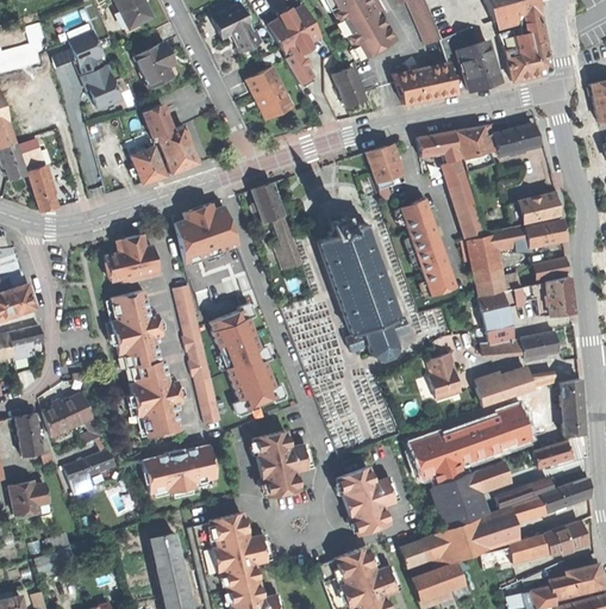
[(117,0),(131,29),(154,18),(145,0),(117,0)]
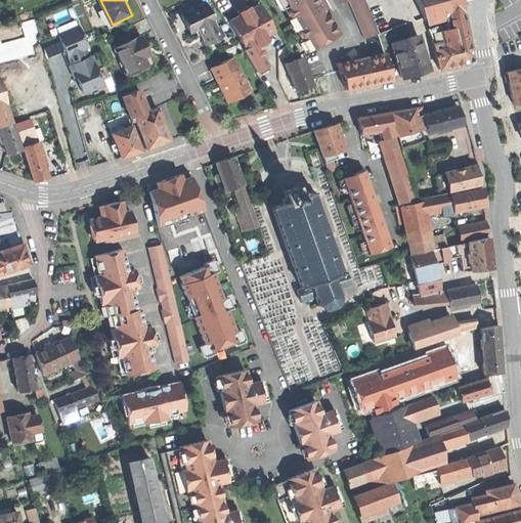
[(321,0),(281,0),(293,19),(295,18),(298,25),(302,31),(300,32),(312,53),(342,36),(321,0)]
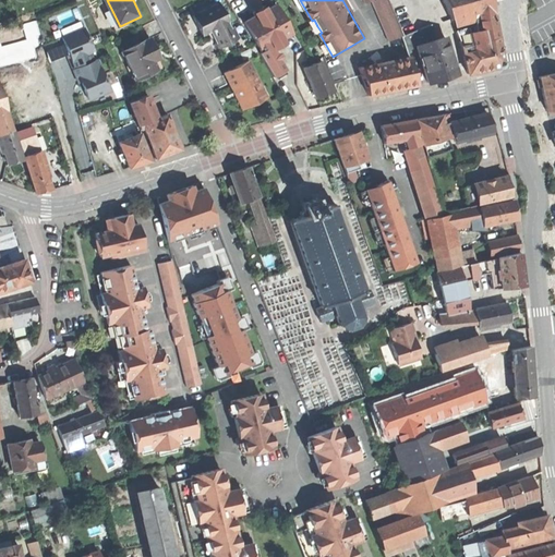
[(389,0),(379,0),(375,2),(391,43),(406,37),(389,0)]
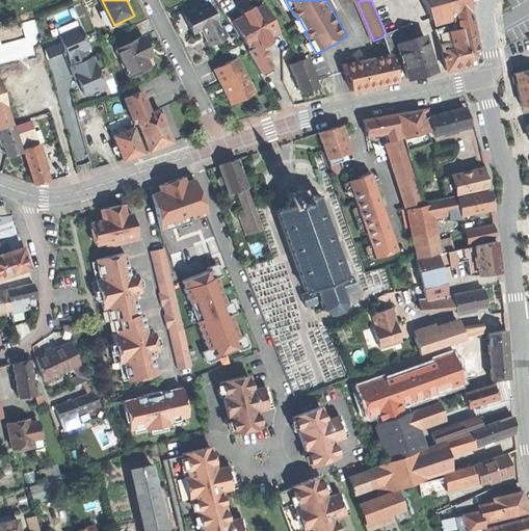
[(423,0),(432,20),(444,17),(435,0),(423,0)]
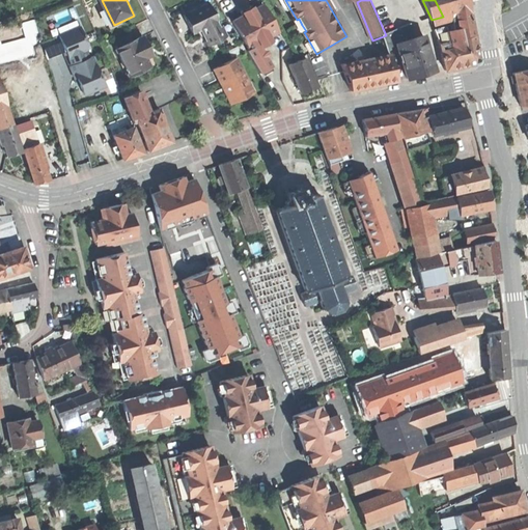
[(468,0),(435,0),(443,17),(471,8),(468,0)]
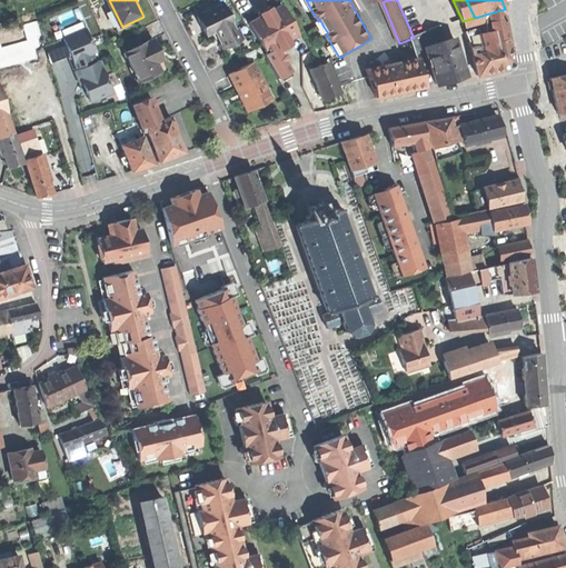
[(227,5),(201,18),(207,29),(210,37),(218,32),(227,49),(244,41),(236,23),(236,22),(227,5)]
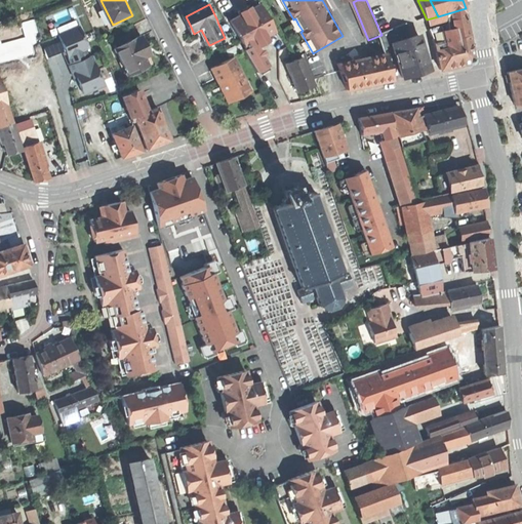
[(233,23),(248,49),(258,44),(269,38),(278,33),(263,5),(253,10),(243,16),(233,23)]
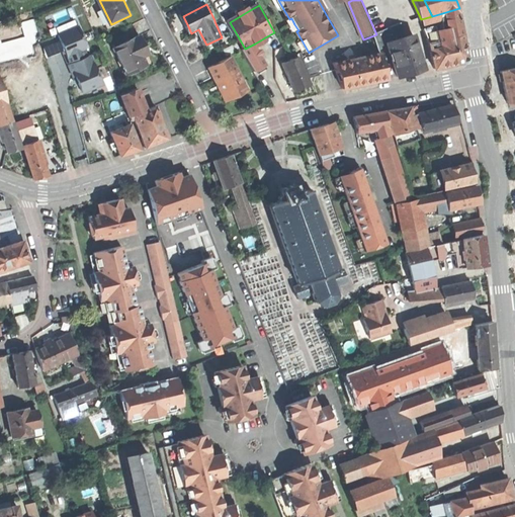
[(239,13),(240,16),(250,10),(248,8),(239,13)]
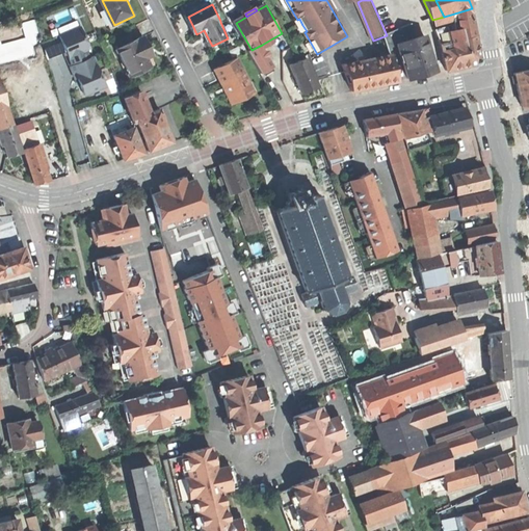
[(461,40),(455,41),(463,68),(469,67),(478,64),(481,59),(478,36),(474,18),(459,21),(461,40)]
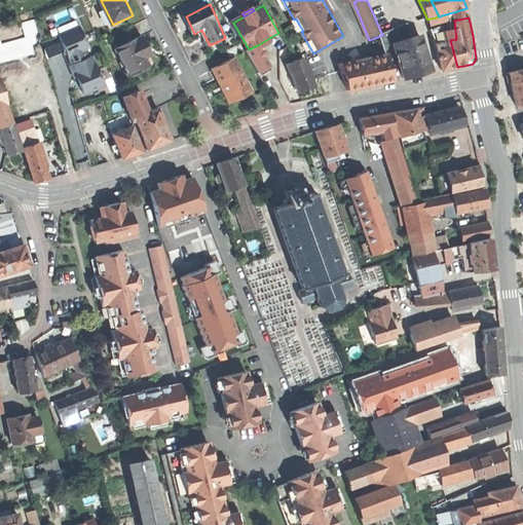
[(414,40),(409,25),(383,35),(382,35),(385,48),(396,45),(414,40)]
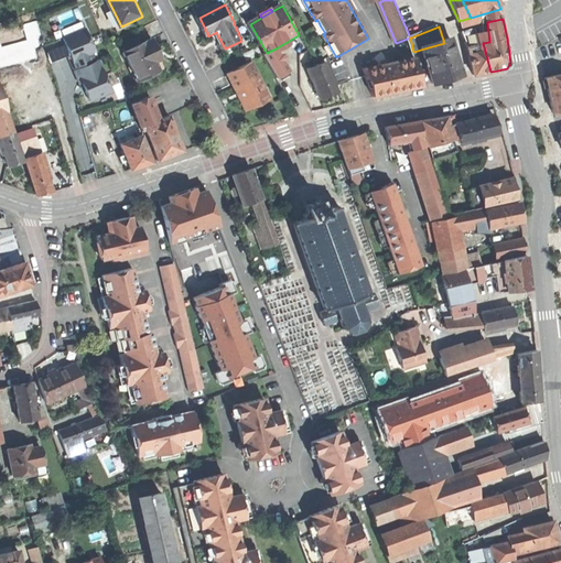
[(9,36),(0,40),(0,66),(39,60),(25,29),(9,36)]
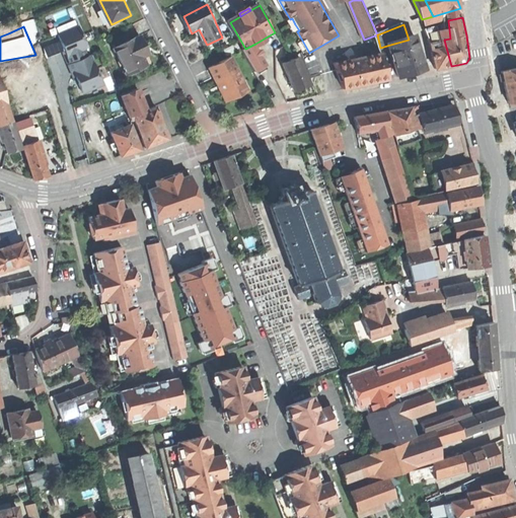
[(69,65),(88,57),(83,45),(86,44),(79,26),(59,34),(63,45),(66,52),(64,52),(69,65)]
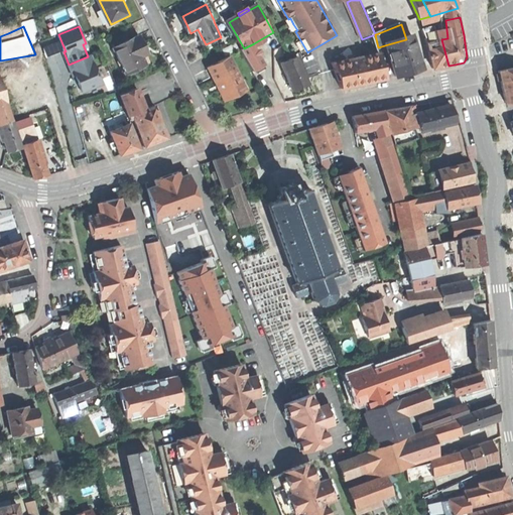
[(428,42),(438,40),(434,27),(424,30),(428,42)]
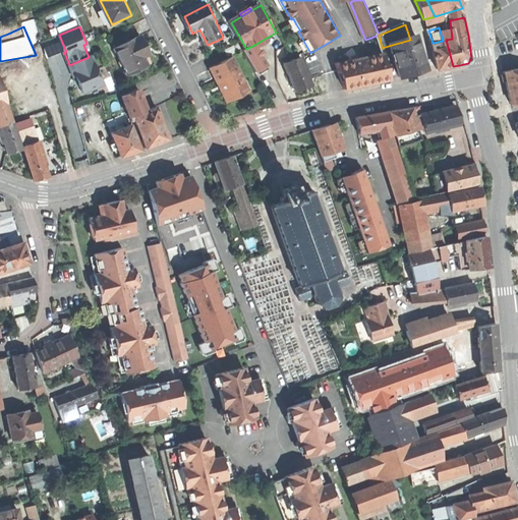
[(146,58),(151,55),(148,48),(142,37),(116,49),(129,75),(149,65),(146,58)]
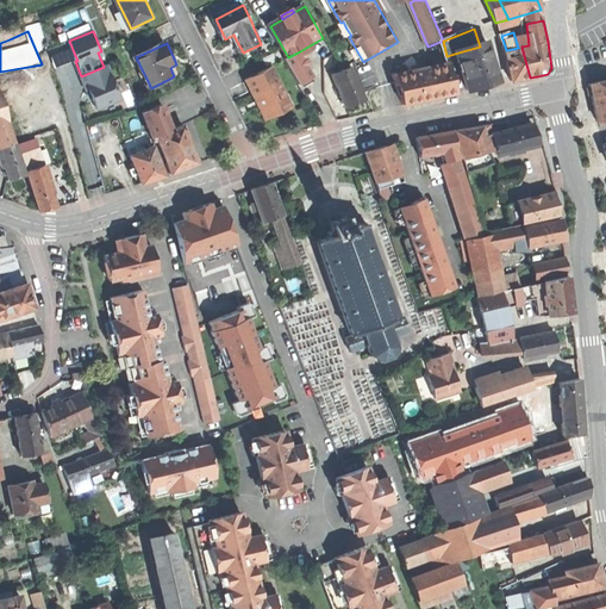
[(480,47),(458,53),(470,92),(482,88),(501,85),(489,43),(480,47)]
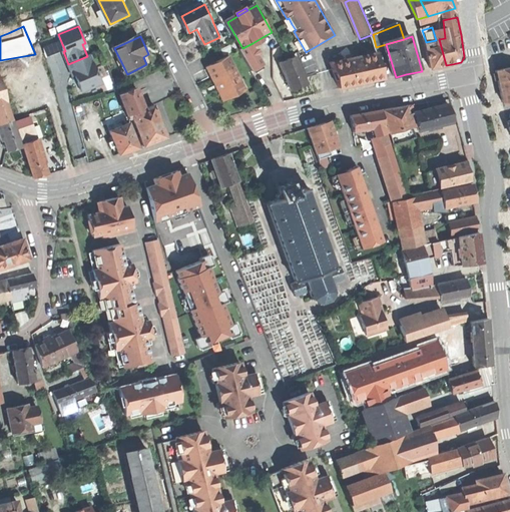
[(265,40),(263,37),(252,43),(252,44),(255,46),(259,44),(265,40)]
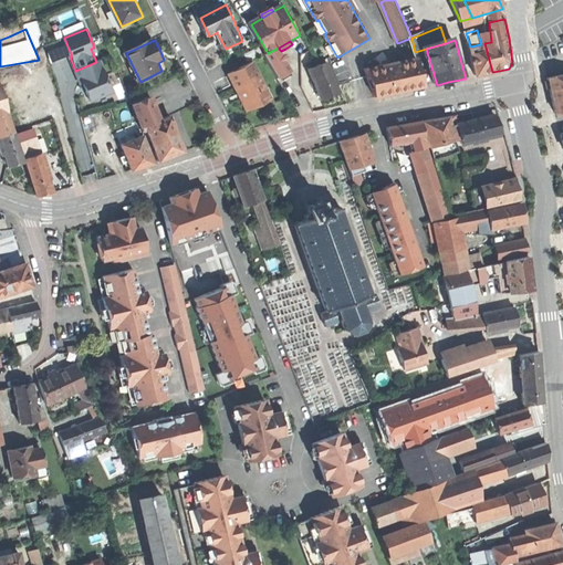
[(485,43),(481,44),(470,46),(481,75),(492,72),(485,43)]
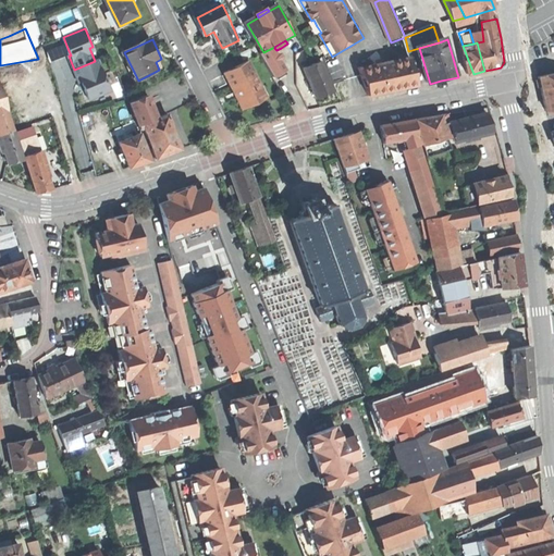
[(274,48),(274,47),(263,52),(261,54),(277,81),(279,79),(265,53),(274,48)]
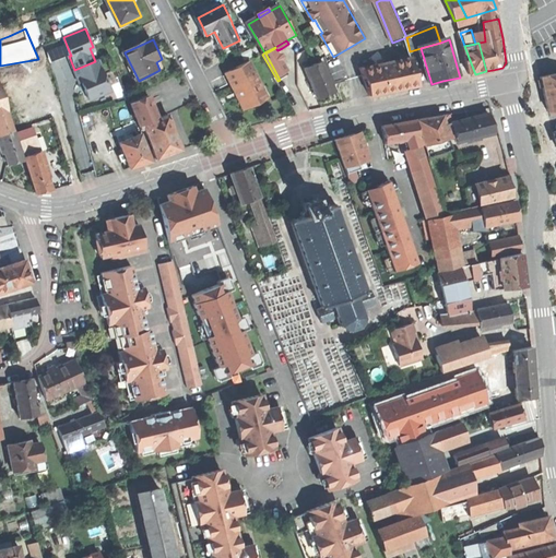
[(278,50),(275,48),(265,54),(280,80),(291,73),(284,62),(280,56),(278,50)]
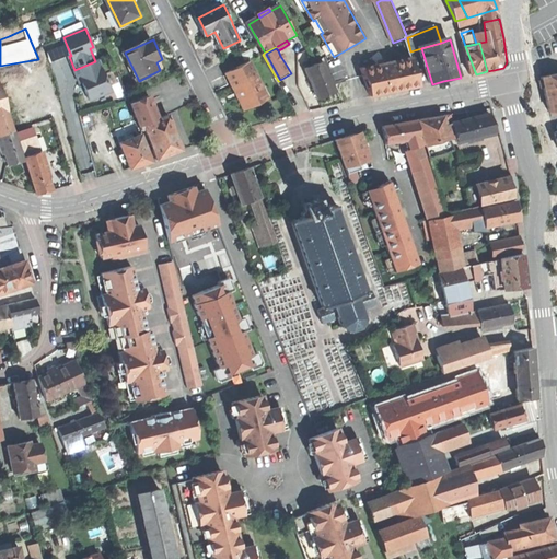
[(99,59),(95,61),(74,70),(80,83),(83,82),(86,91),(91,101),(113,91),(99,59)]
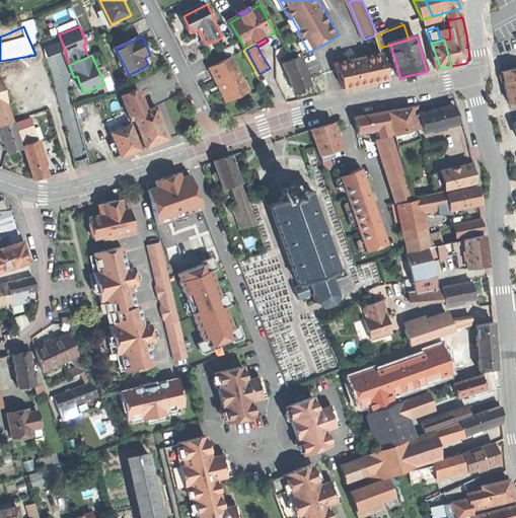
[(154,63),(150,55),(145,58),(148,65),(154,63)]
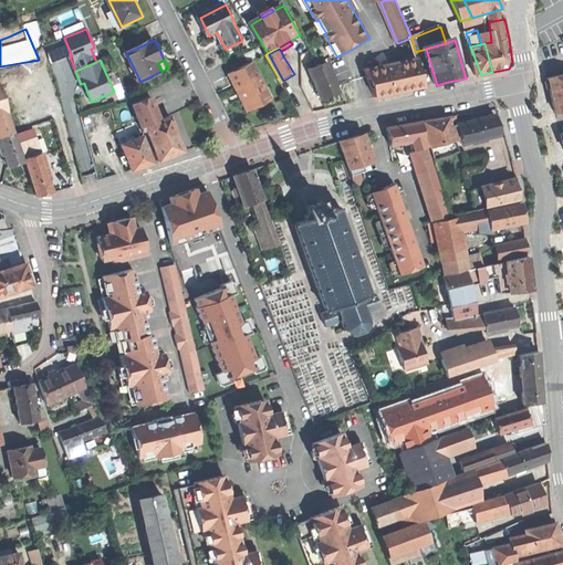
[(417,60),(367,71),(377,98),(402,93),(426,87),(417,60)]
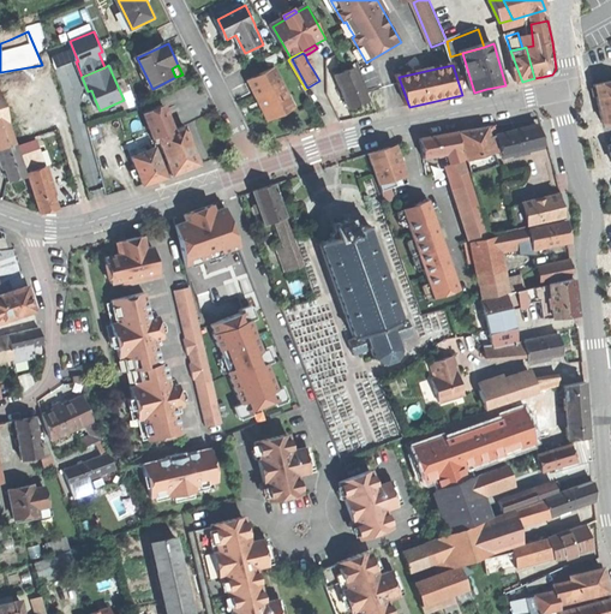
[(276,67),(250,81),(262,102),(270,121),(297,108),(276,67)]
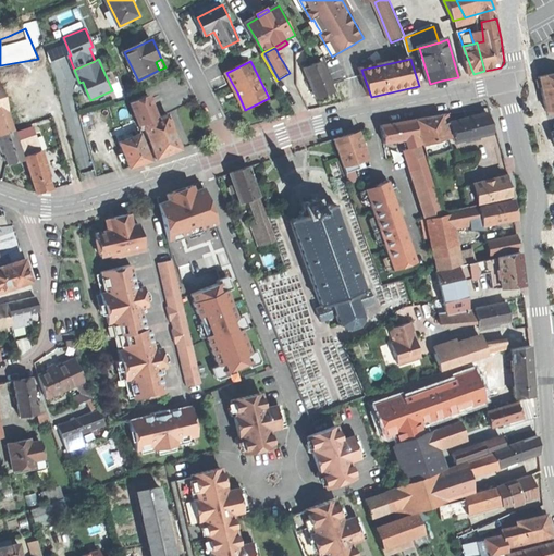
[(306,70),(319,100),(328,96),(337,93),(324,62),(306,70)]
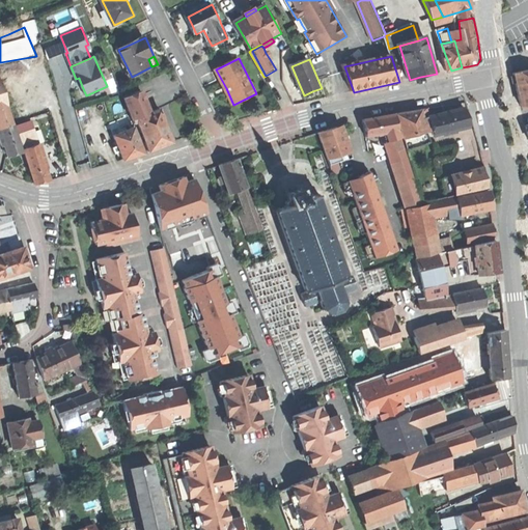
[(527,72),(516,74),(520,92),(523,108),(527,107),(527,72)]
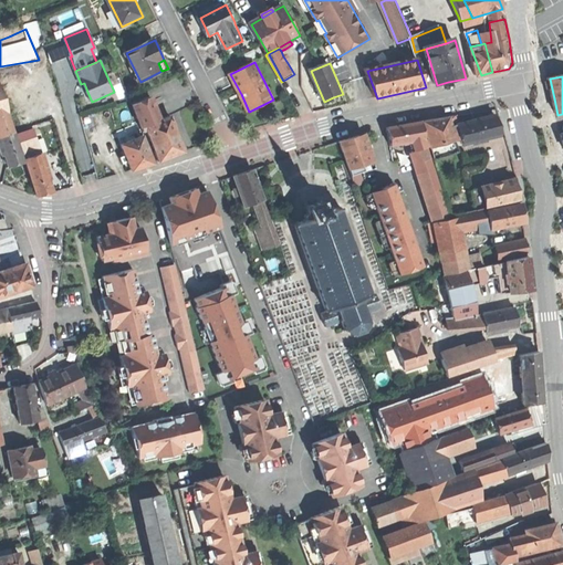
[(135,104),(144,127),(147,126),(163,121),(154,96),(135,104)]
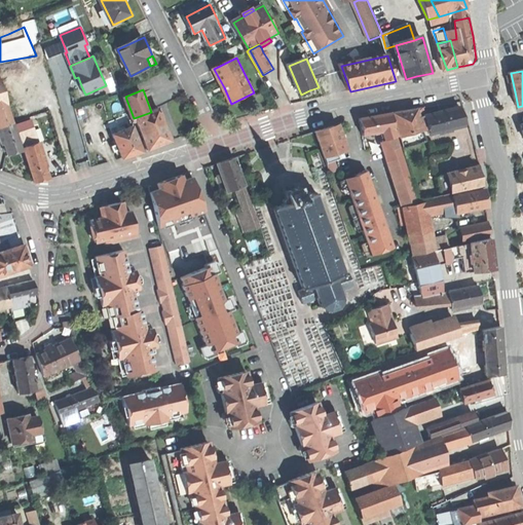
[(7,97),(0,99),(0,116),(3,127),(16,124),(7,97)]
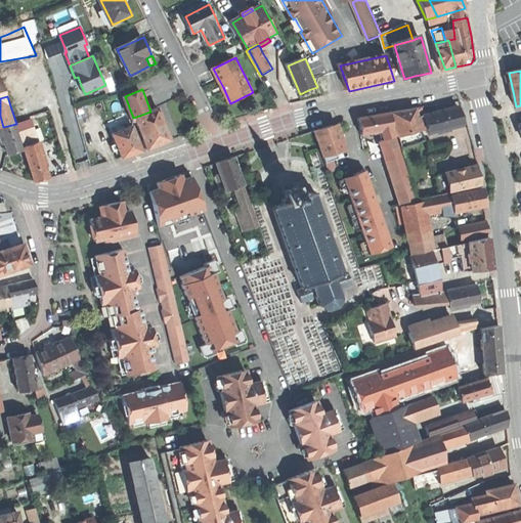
[(150,112),(136,117),(138,121),(148,149),(161,145),(172,140),(160,107),(150,112)]
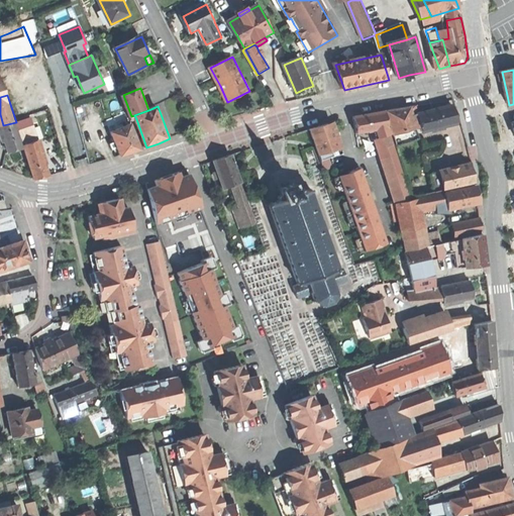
[(454,106),(419,115),(422,126),(424,133),(459,124),(456,116),(454,106)]
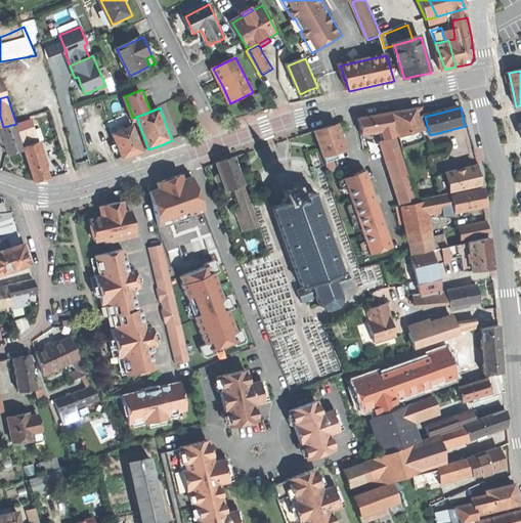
[(405,112),(392,114),(399,137),(428,128),(425,117),(423,109),(405,112)]
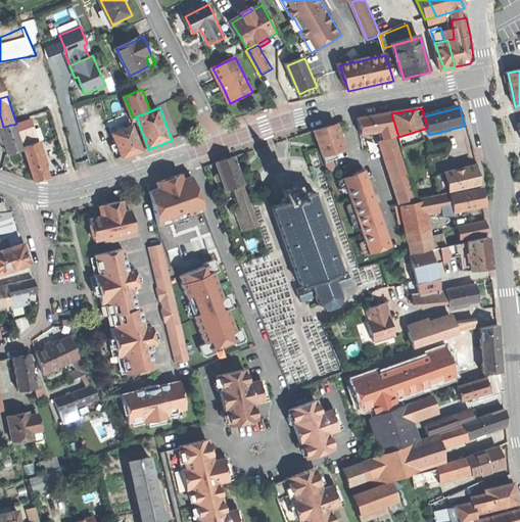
[(375,116),(360,119),(363,136),(386,131),(394,130),(391,113),(375,116)]
